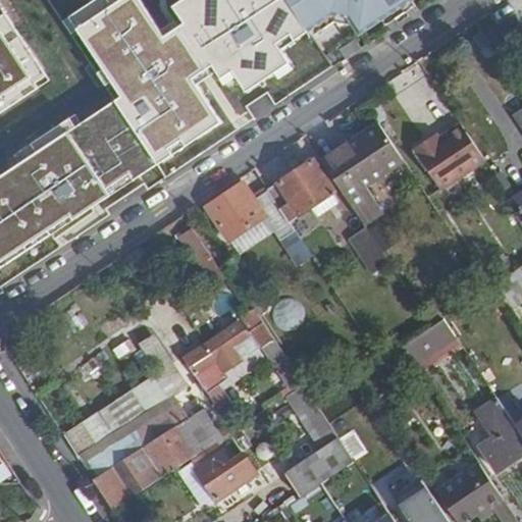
[(12,0),(32,27),(53,11),(44,0),(12,0)]
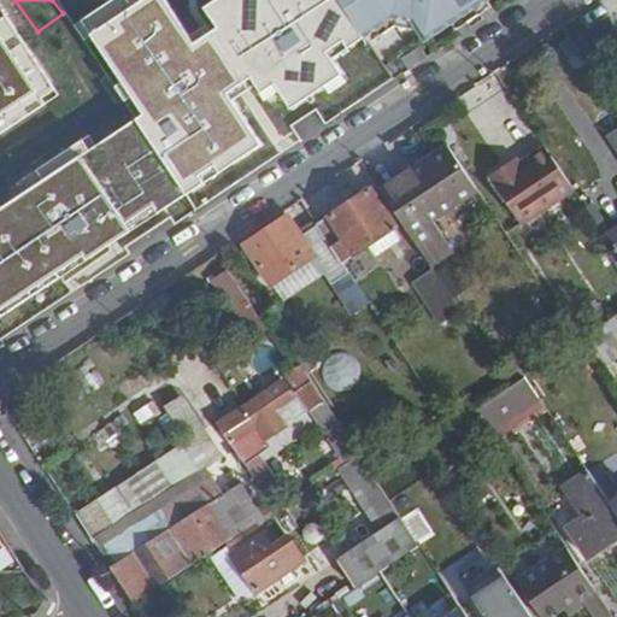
[(324,37),(351,18),(339,0),(268,0),(266,1),(304,58),(322,47),(324,37)]
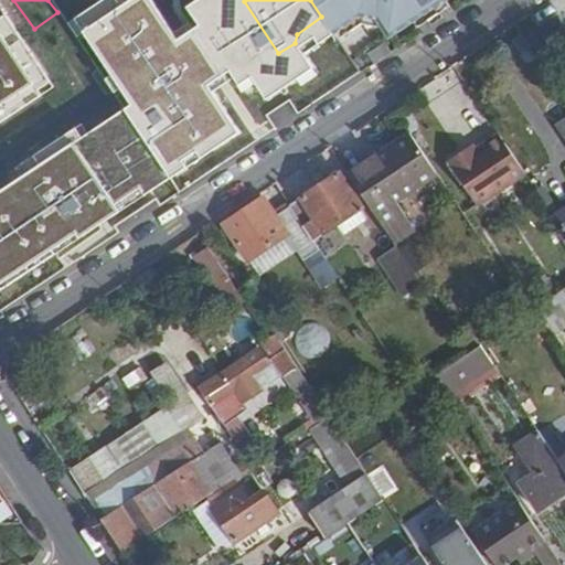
[(397,0),(404,10),(418,0),(397,0)]
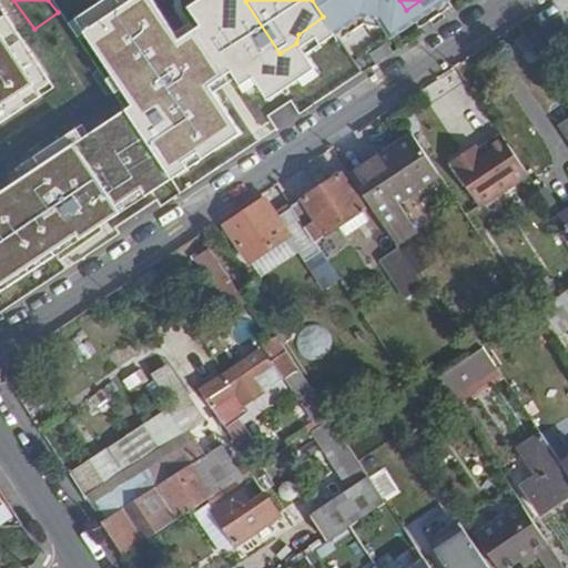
[(306,99),(277,56),(274,57),(263,40),(225,66),(239,84),(254,74),(282,115),(306,99)]
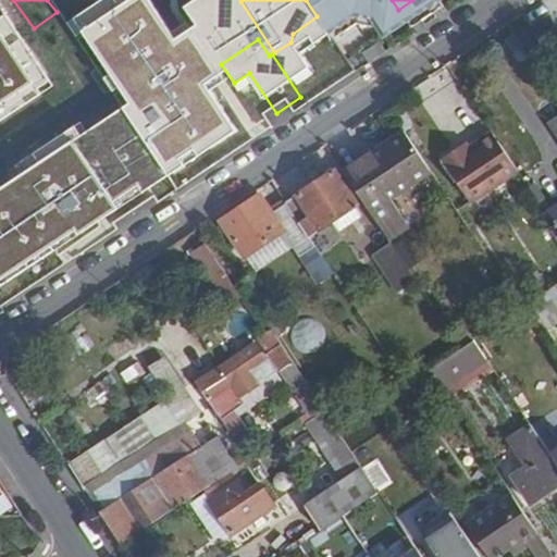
[(556,74),(556,67),(541,41),(525,51),(545,82),(556,74)]
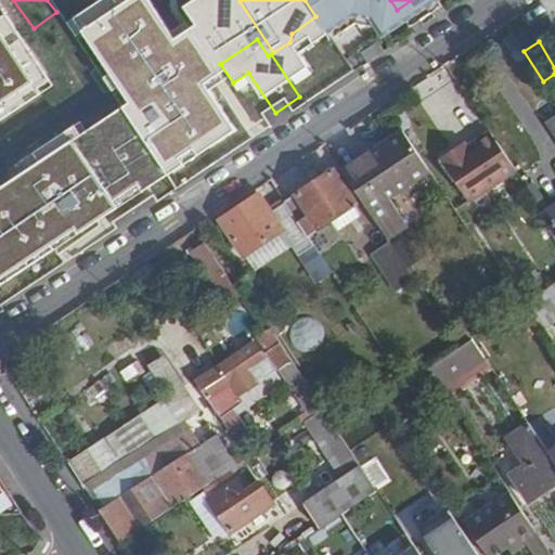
[(130,95),(119,79),(112,85),(121,101),(130,95)]
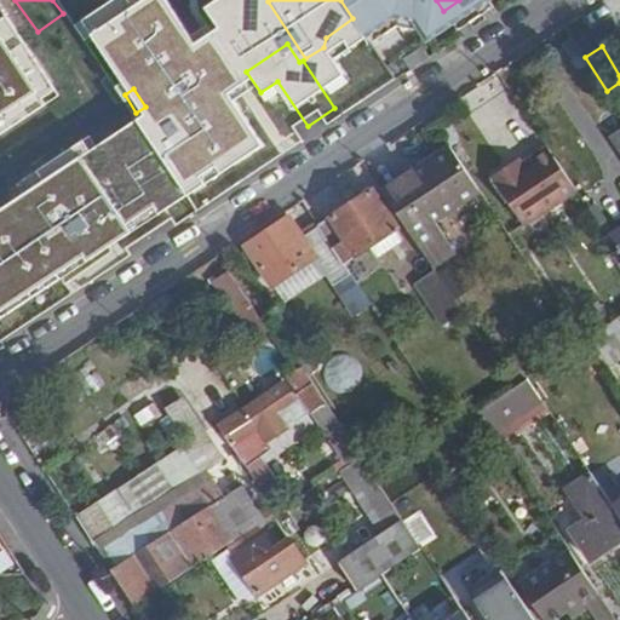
[(250,148),(225,114),(183,143),(162,112),(144,124),(166,154),(162,156),(183,187),(204,172),(207,177),(250,148)]
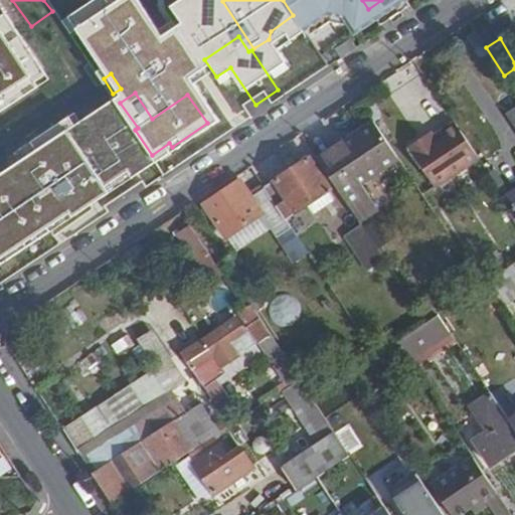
[(362,185),(399,160),(375,122),(319,160),(361,223),(378,211),(362,185)]
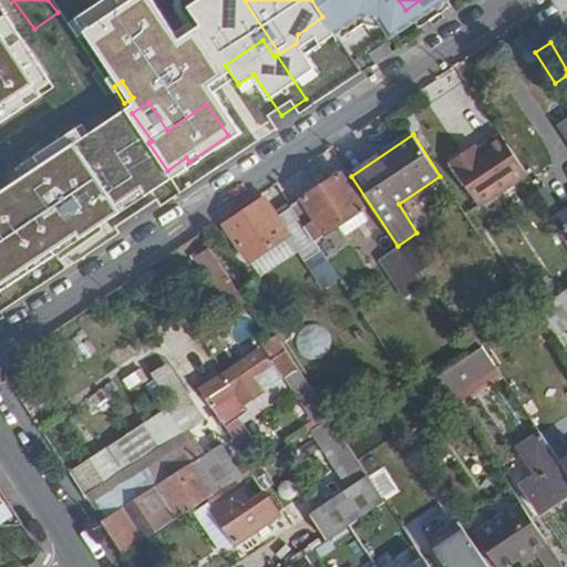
[(527,175),(501,135),(468,156),(465,152),(450,162),(480,208),(527,175)]
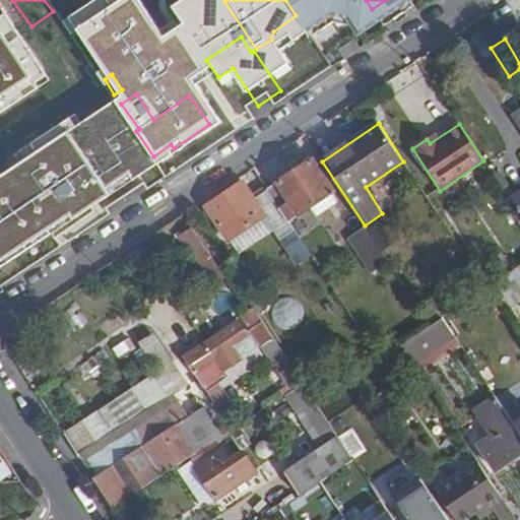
[(336,192),(314,160),(267,192),(268,194),(289,224),(336,192)]
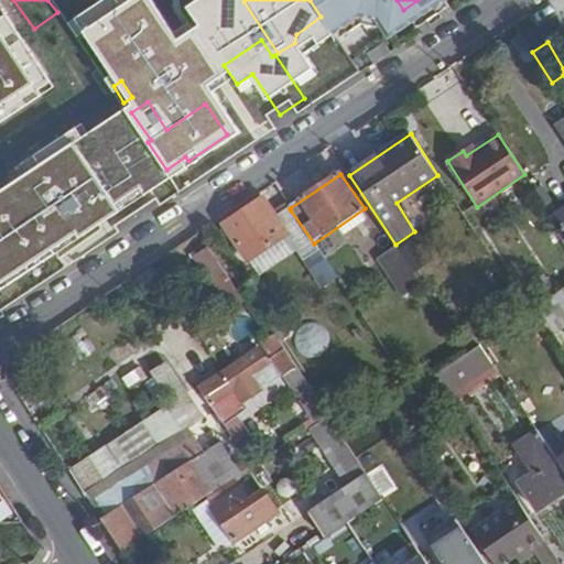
[(314,243),(291,210),(278,219),(263,198),(224,225),(250,262),(289,238),(305,261),(320,252),(314,243)]
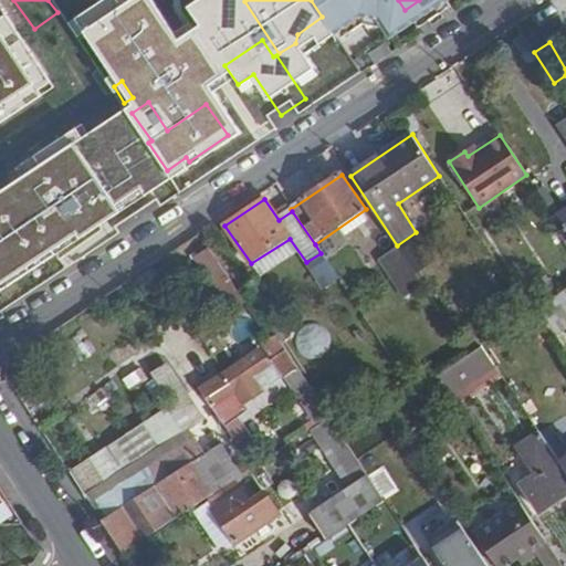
[(234,286),(211,251),(196,261),(219,296),(234,286)]
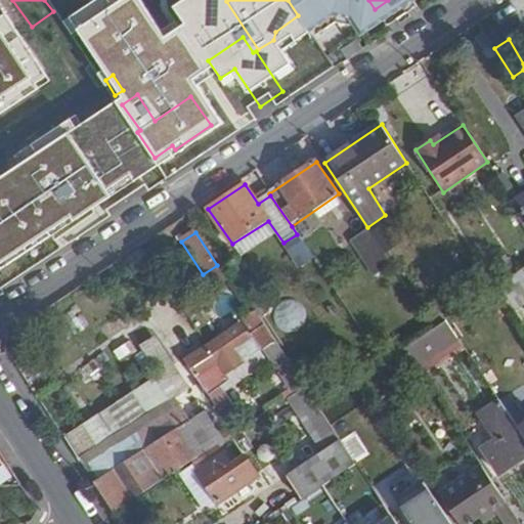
[(523,305),(523,267),(498,286),(515,312),(523,305)]
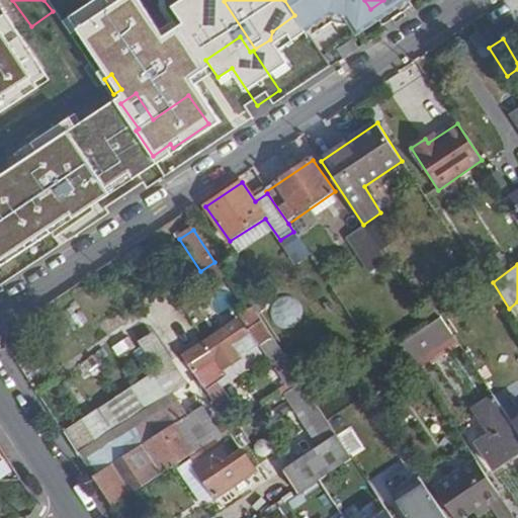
[(227,371),(263,347),(280,371),(291,364),(253,309),(243,316),(252,328),(245,332),(241,328),(227,337),(223,333),(184,358),(207,393),(230,377),(227,371)]
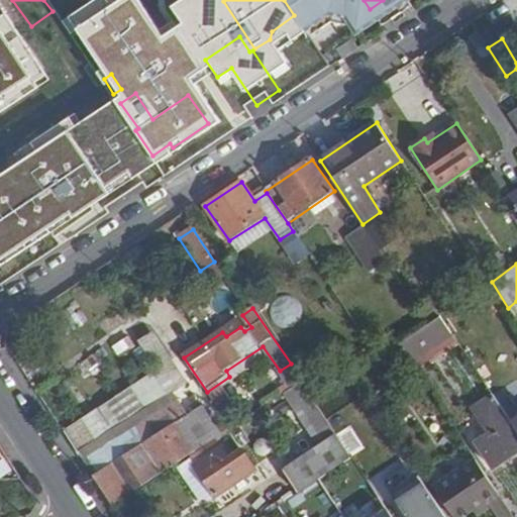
[(452,332),(441,315),(398,343),(409,360),(452,332)]
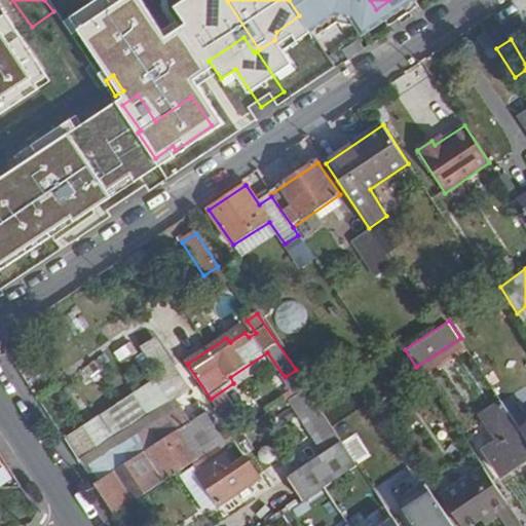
[(75,454),(187,390),(156,336),(129,351),(148,383),(63,433),(75,454)]
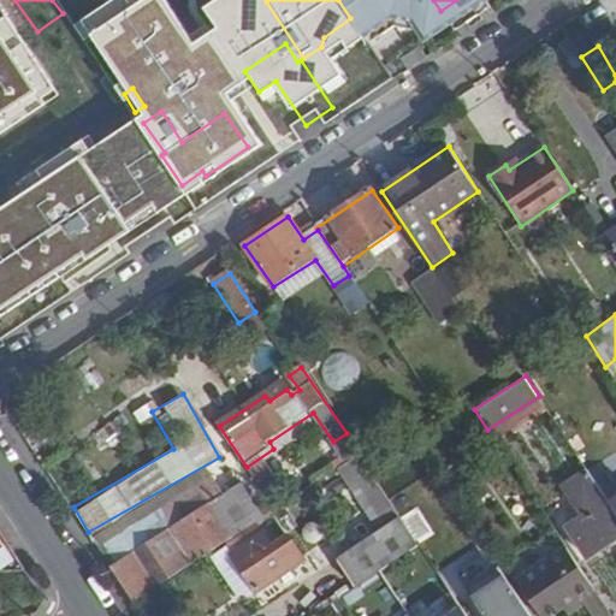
[(420,545),(360,455),(338,469),(380,533),(337,563),(355,588),(420,545)]
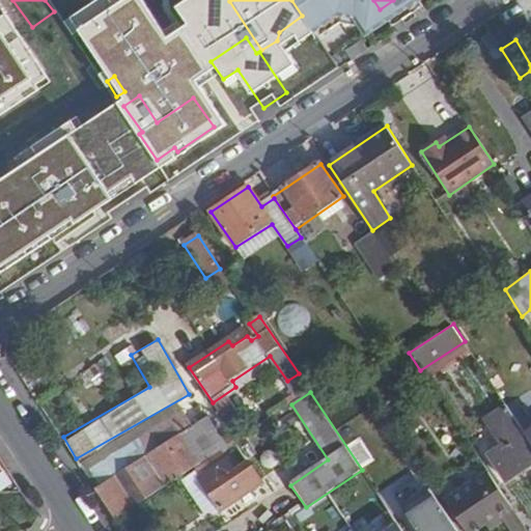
[(213,456),(184,412),(108,459),(118,474),(95,491),(115,521),(213,456)]
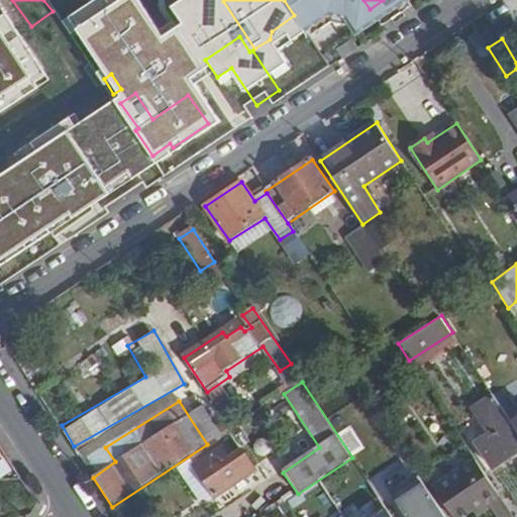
[(494,468),(516,450),(516,429),(512,422),(511,421),(478,443),(494,468)]
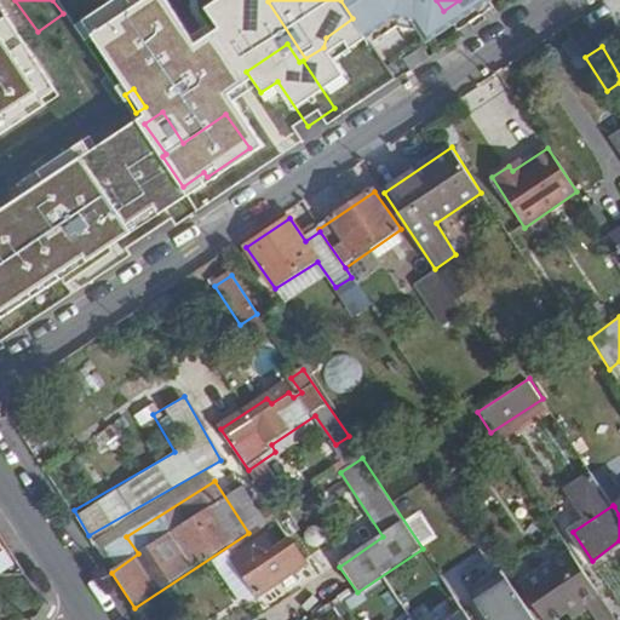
[(277,551),(262,527),(229,549),(230,551),(214,562),(240,602),(262,597),(309,564),(293,540),(277,551)]
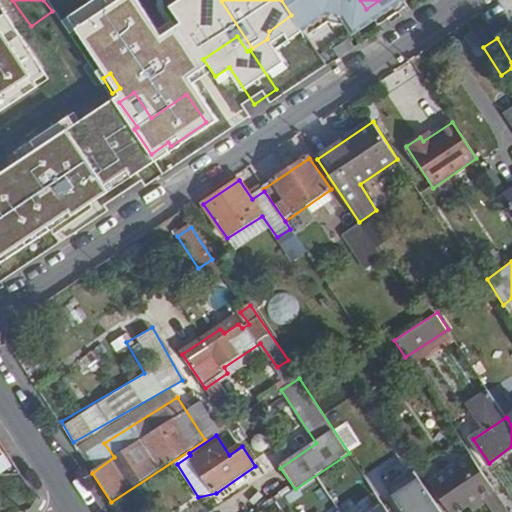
[(508,511),(471,456),(433,482),(452,511),(457,511),(480,496),(490,511),(508,511)]
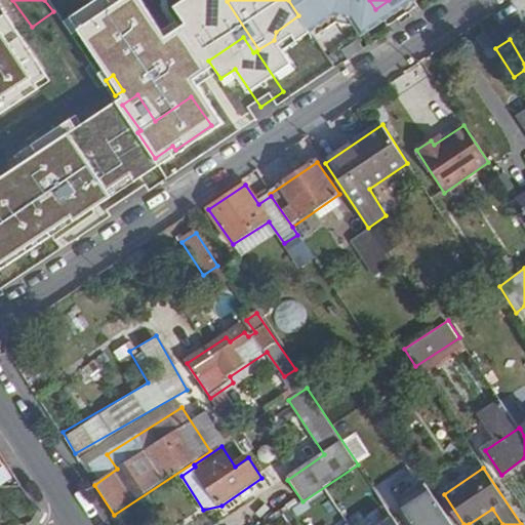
[(453,524),(430,488),(402,507),(413,524),(453,524)]
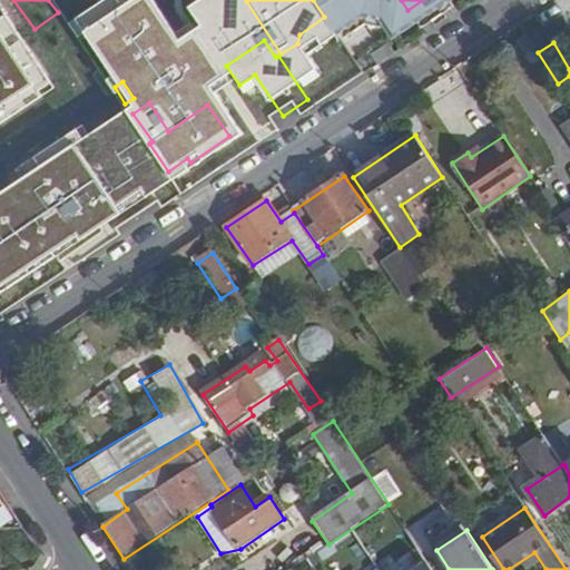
[(391,561),(394,569),(400,569),(420,561),(415,551),(391,561)]
